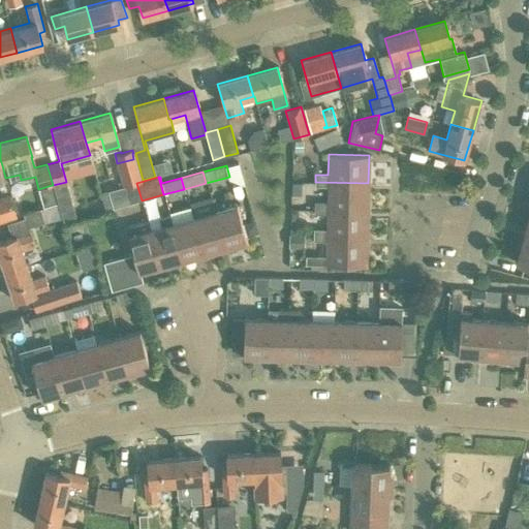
[(368,210),(368,183),(315,182),(315,186),(328,186),(328,201),(314,201),(314,209),(368,210)]
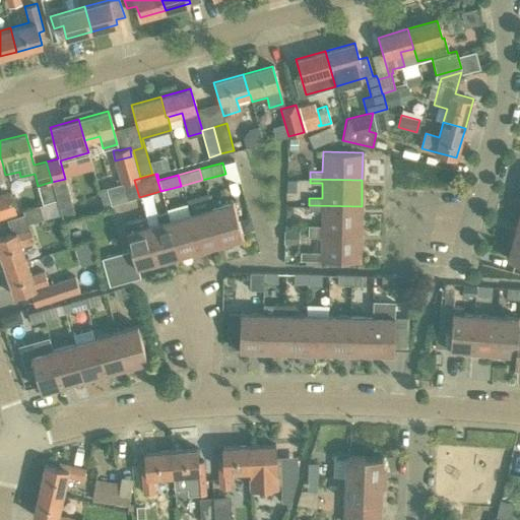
[(134,180),(122,183),(107,187),(111,203),(126,198),(127,200),(139,197),(134,180)]
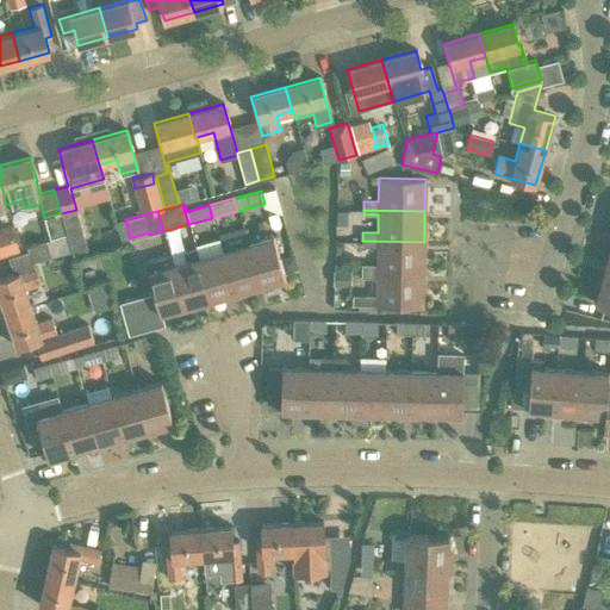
[(11,224),(0,226),(0,255),(19,249),(11,224)]
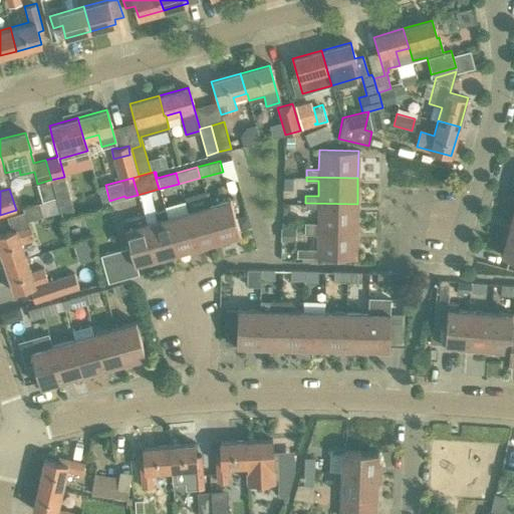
[(207,205),(209,204),(205,191),(185,196),(186,200),(184,200),(198,250),(208,247),(207,243),(217,240),(207,205)]
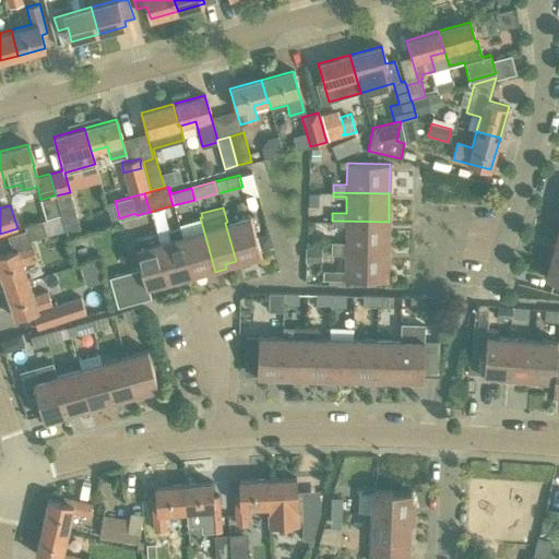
[(225,223),(236,261),(250,258),(251,262),(261,260),(249,216),(227,222),(225,223)]
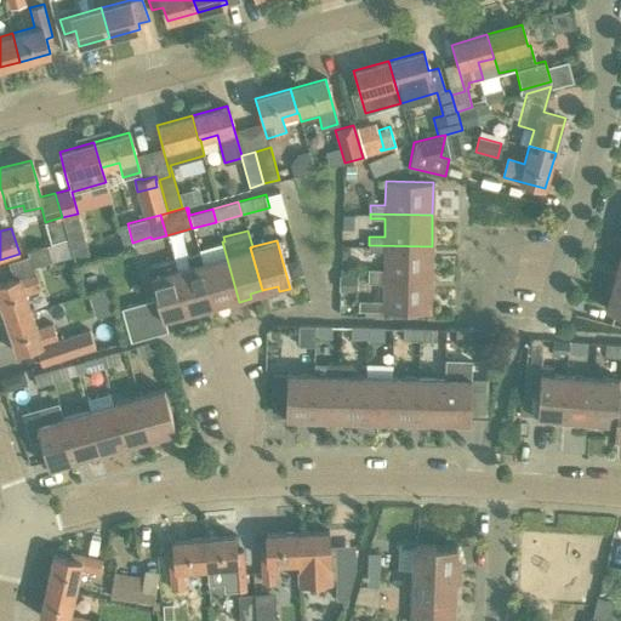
[(229,305),(239,302),(222,241),(200,248),(204,260),(200,261),(212,303),(228,298),(229,305)]
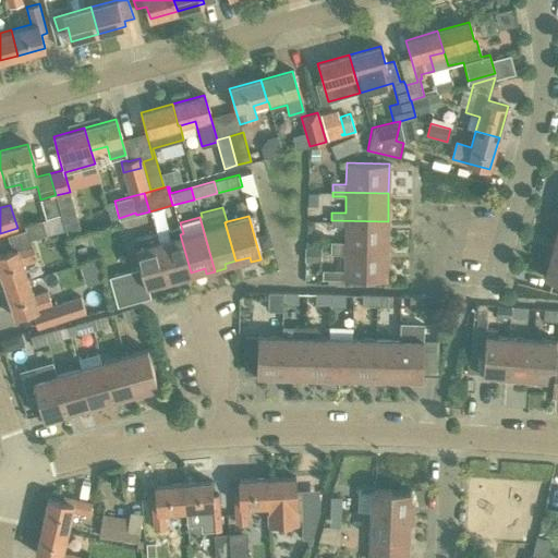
[(28,240),(47,234),(43,220),(24,226),(28,240)]
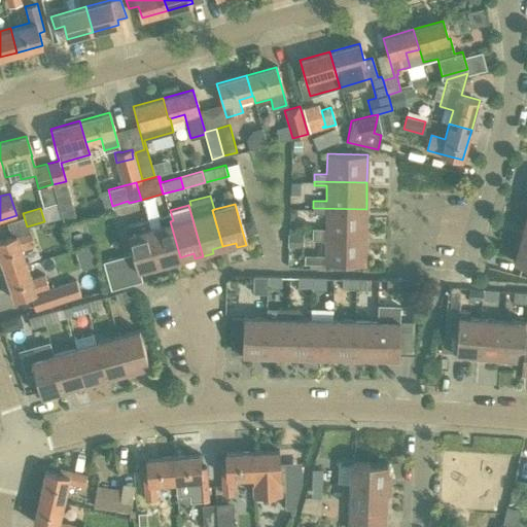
[(365,236),(366,209),(313,208),(313,212),(326,212),(325,229),(312,229),(312,235),(365,236)]
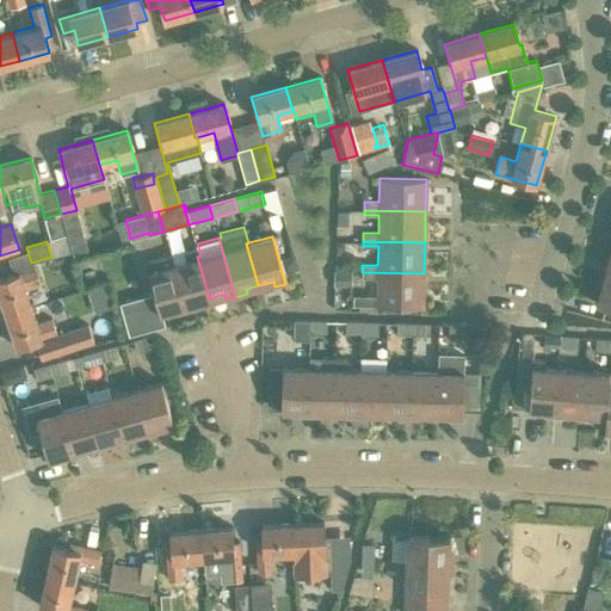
[(610,279),(610,253),(608,266),(602,265),(598,277),(610,279)]
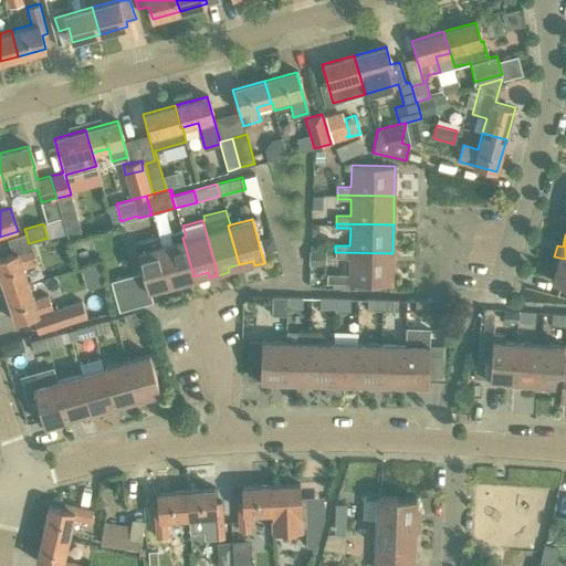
[(181,280),(194,276),(182,238),(159,244),(171,287),(182,284),(181,280)]
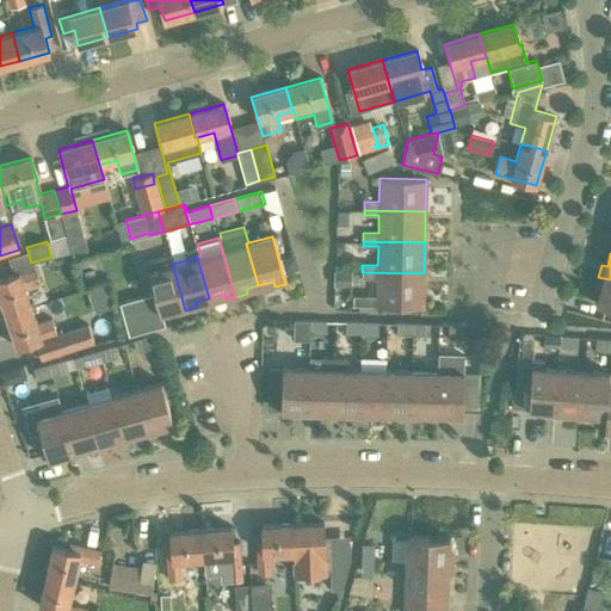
[(147,271),(153,292),(117,302),(127,334),(161,323),(158,312),(174,307),(176,313),(185,310),(172,264),(147,271)]
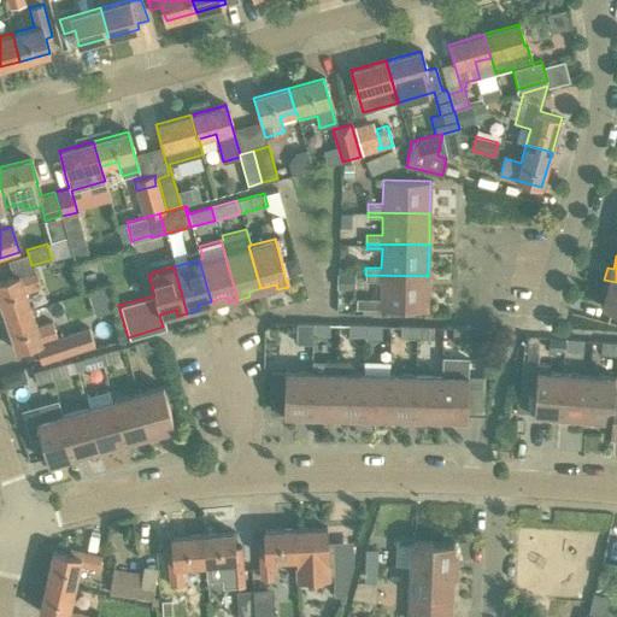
[(0,299),(6,317),(30,309),(25,292),(41,287),(36,269),(0,281),(0,299)]
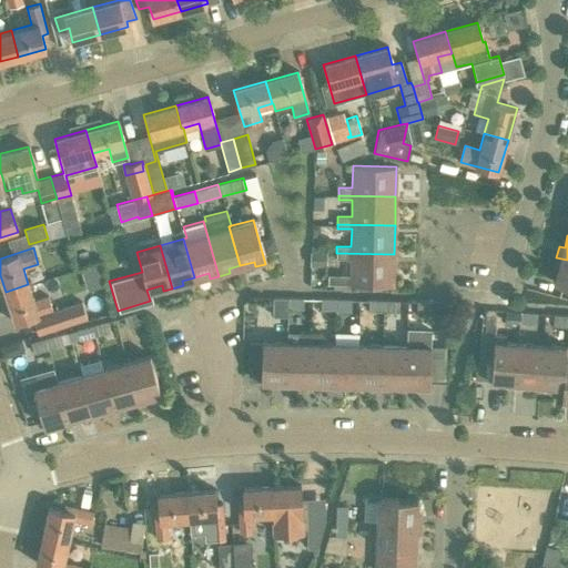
[(394,284),(394,254),(336,253),(336,257),(351,257),(351,274),(328,274),(328,283),(394,284)]
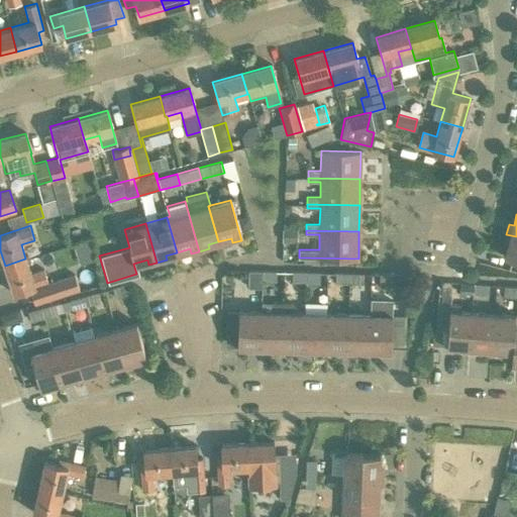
[(516,260),(516,236),(506,234),(504,241),(509,243),(505,256),(516,260)]
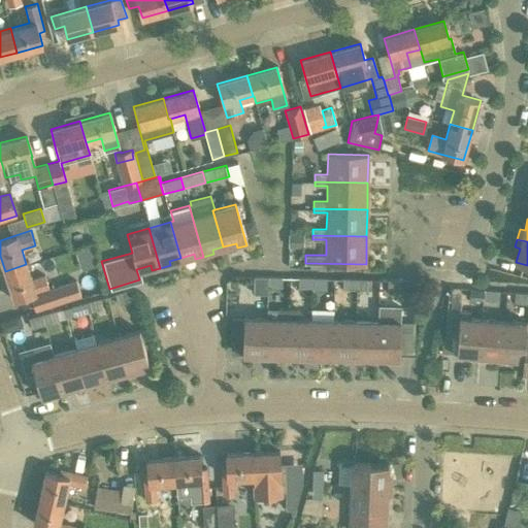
[(26,264),(5,271),(14,300),(36,293),(36,292),(48,288),(44,274),(31,279),(26,264)]
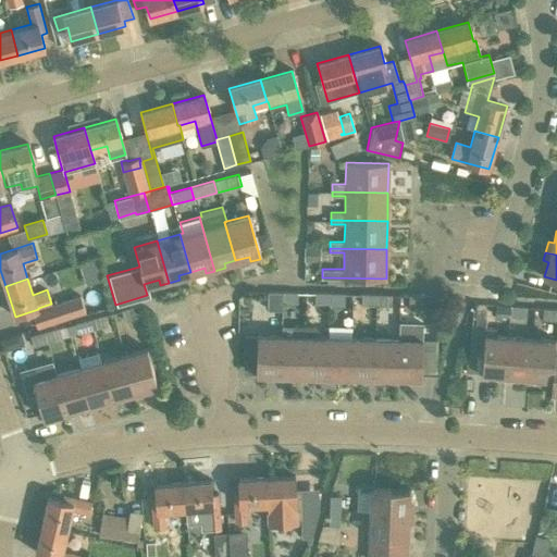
[(283,291),(283,304),(297,305),(298,292),(283,291)]
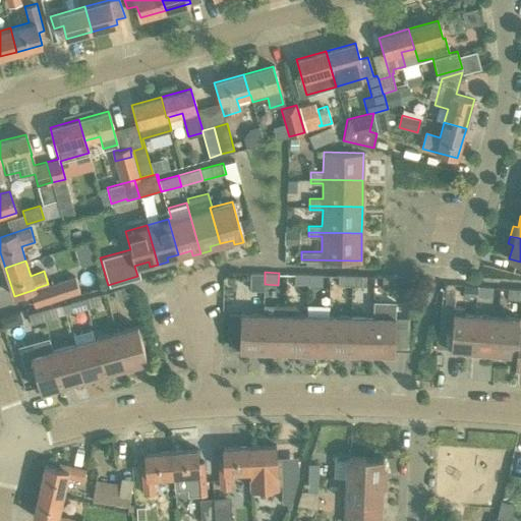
[(250,273),(250,290),(265,290),(265,273),(250,273)]
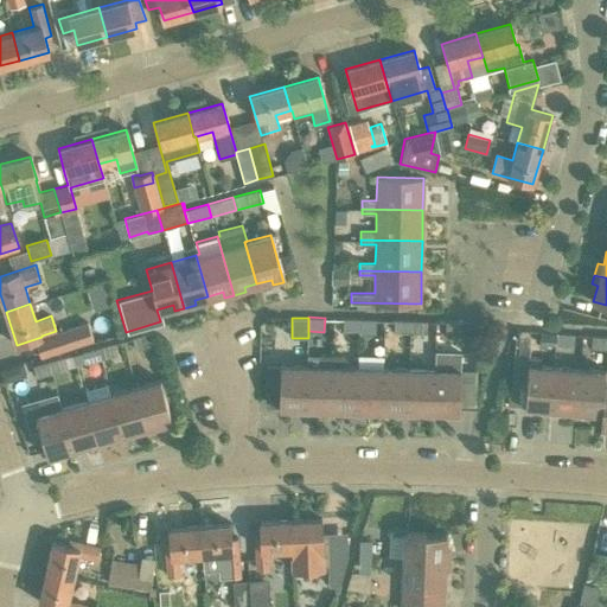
[(358,332),(359,318),(343,318),(343,332),(358,332)]
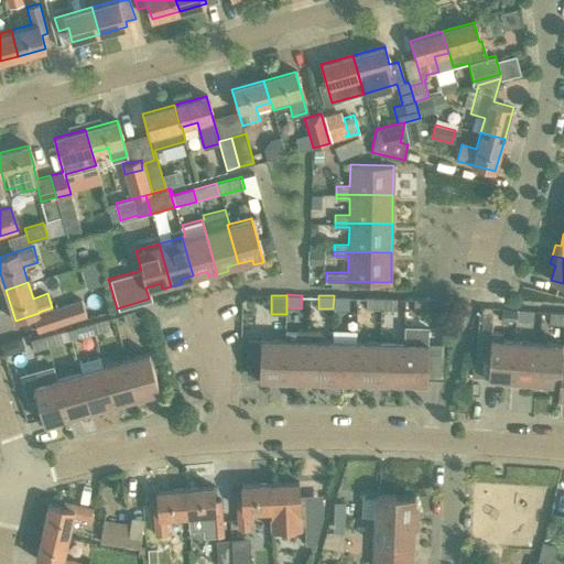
[(334,295),(333,308),(348,308),(349,296),(334,295)]
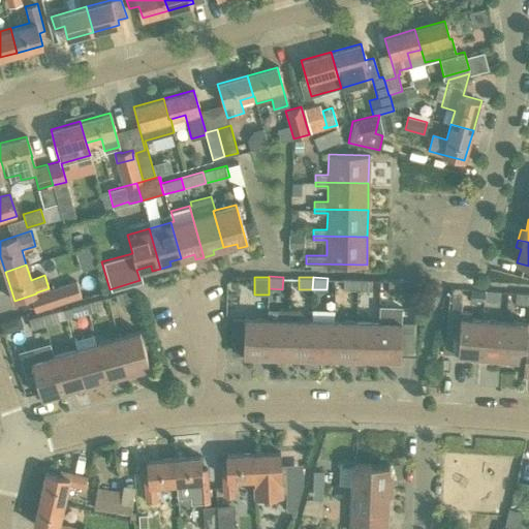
[(356,290),(356,278),(343,278),(343,290),(356,290)]
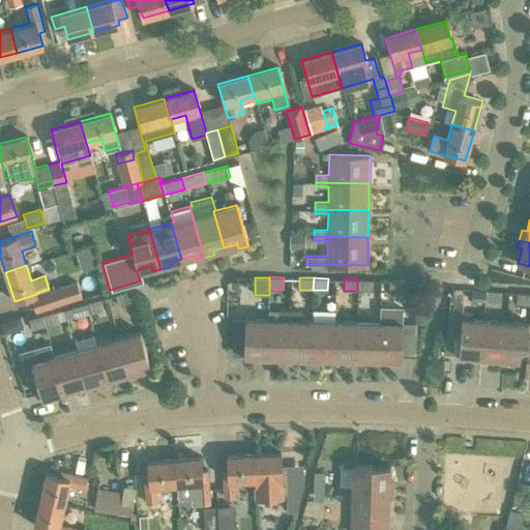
[(357,278),(357,291),(372,292),(373,280),(357,278)]
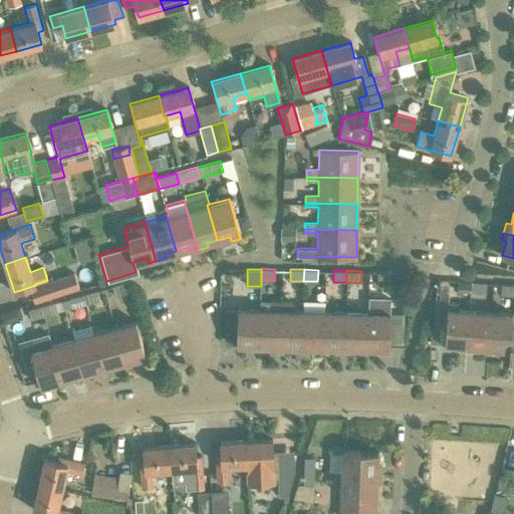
[(403,283),(404,274),(404,273),(392,272),(392,271),(377,271),(376,283),(403,283)]
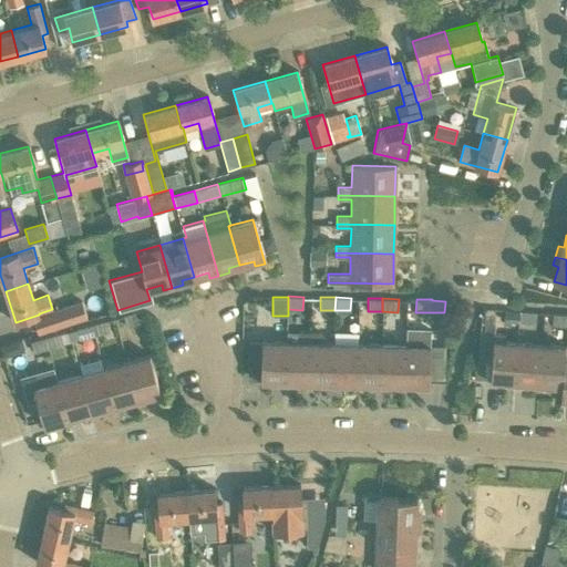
[(58,327),(88,317),(82,300),(52,310),(58,327)]
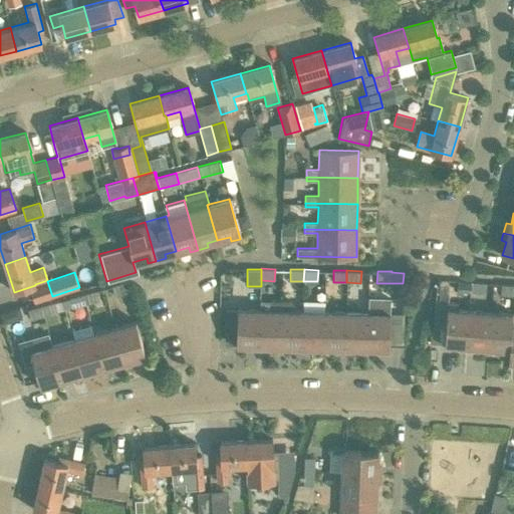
[(471,293),(472,281),(458,280),(457,292),(471,293)]
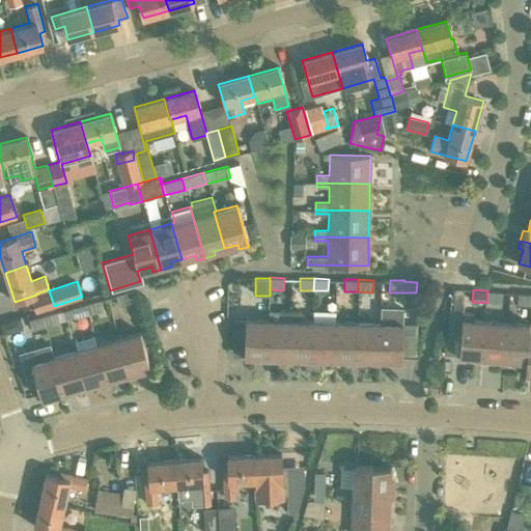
[(118,306),(133,302),(130,290),(115,295),(118,306)]
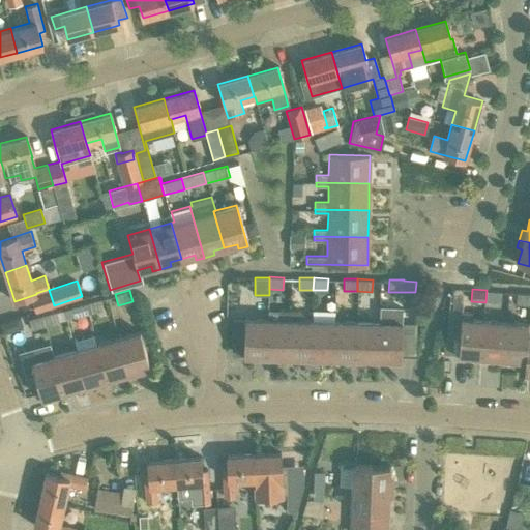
[(487,290),(486,302),(499,303),(500,291),(487,290)]
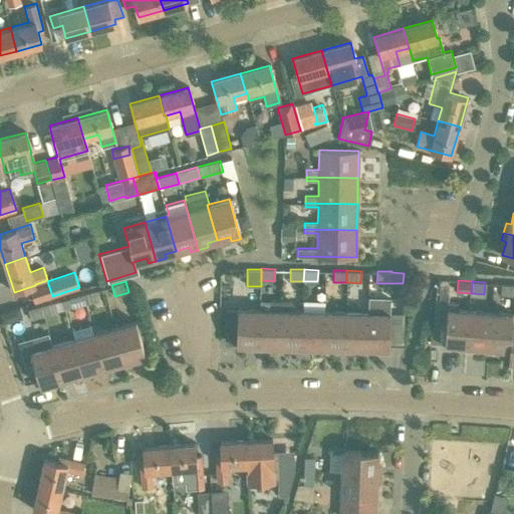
[(513,294),(513,291),(513,284),(501,283),(500,292),(513,294)]
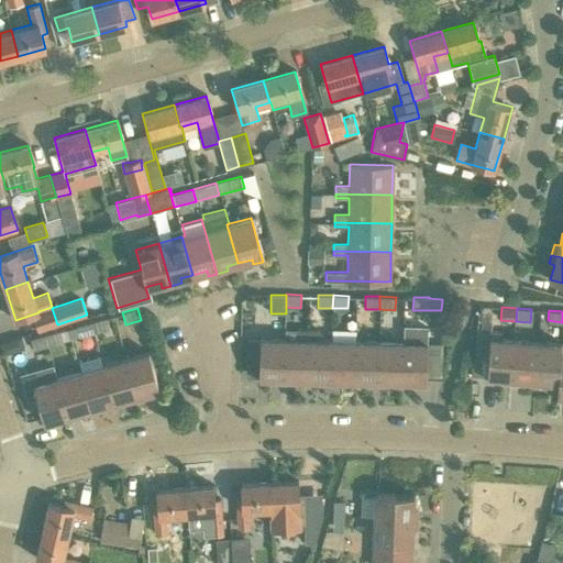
[(90,321),(94,333),(109,330),(106,317),(90,321)]
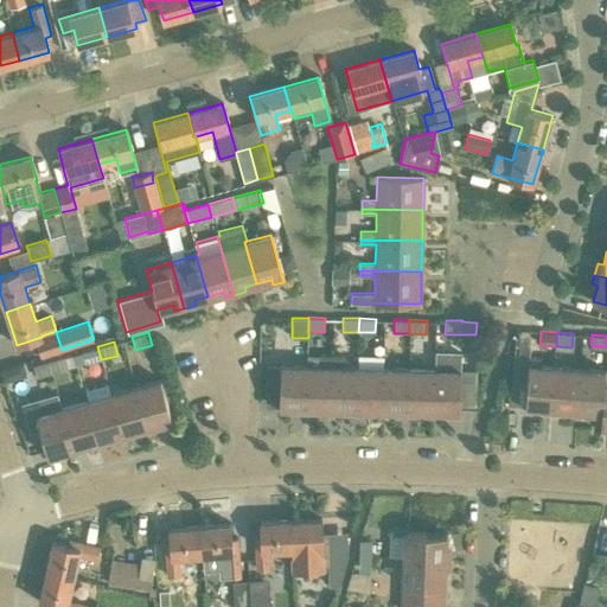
[(87,364),(101,359),(97,346),(83,351),(87,364)]
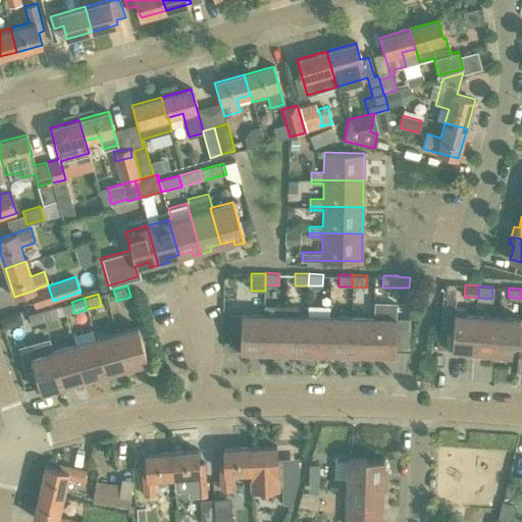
[(384,358),(395,358),(395,350),(410,350),(411,318),(396,317),(397,302),(374,301),(373,316),(372,354),(384,354),(384,358)]
